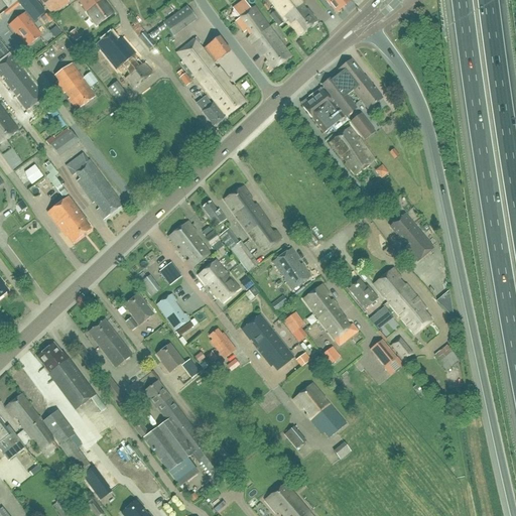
[(17,2),(19,0),(0,0),(8,9),(17,2)]
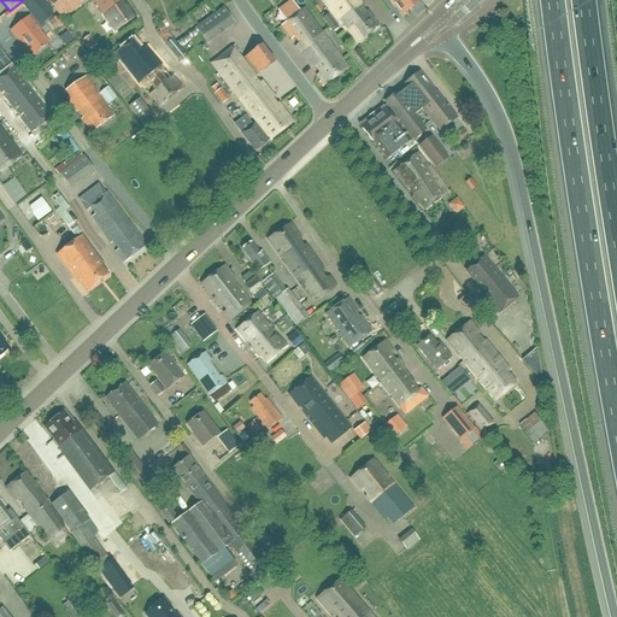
[(23,0),(21,3),(30,16),(11,31),(19,41),(21,41),(33,56),(48,43),(39,30),(45,25),(43,24),(53,16),(40,0),(23,0)]
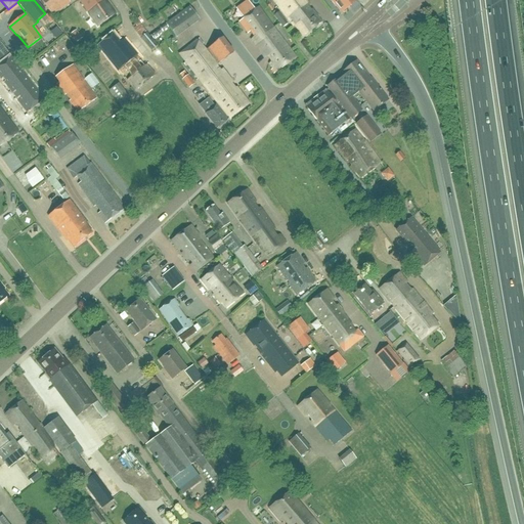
[(39,0),(47,10),(52,16),(69,4),(66,0),(39,0)]
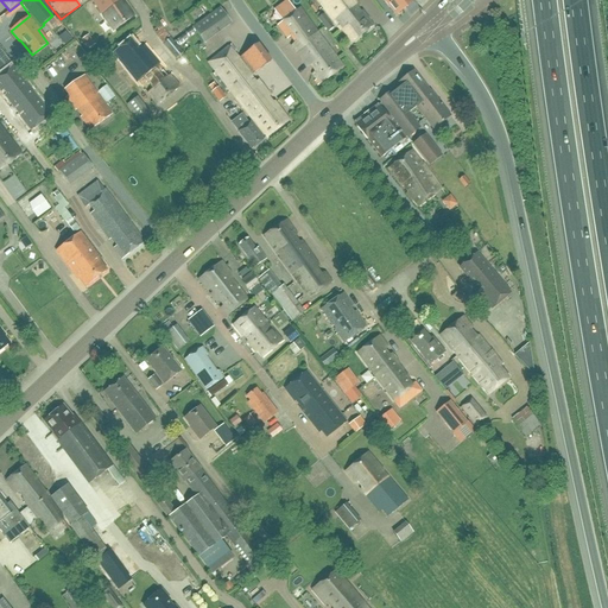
[(90,0),(114,31),(133,17),(122,1),(120,2),(118,0),(90,0)]
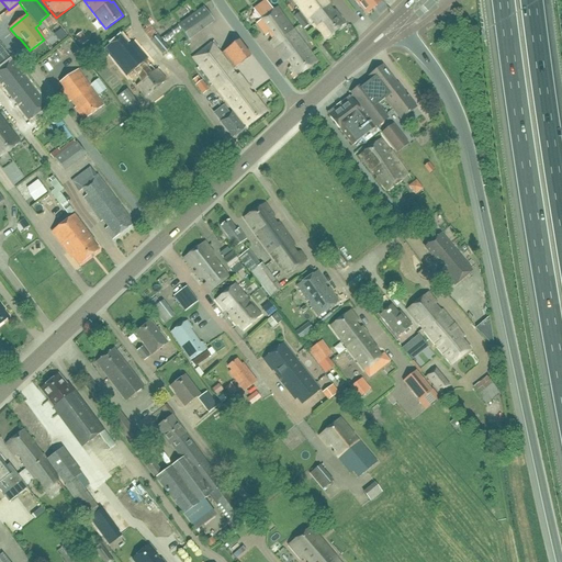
[(330,6),(326,0),(310,0),(299,9),(311,24),(313,26),(313,25),(324,40),(327,37),(344,24),(334,11),(333,12),(328,7),(330,6)]
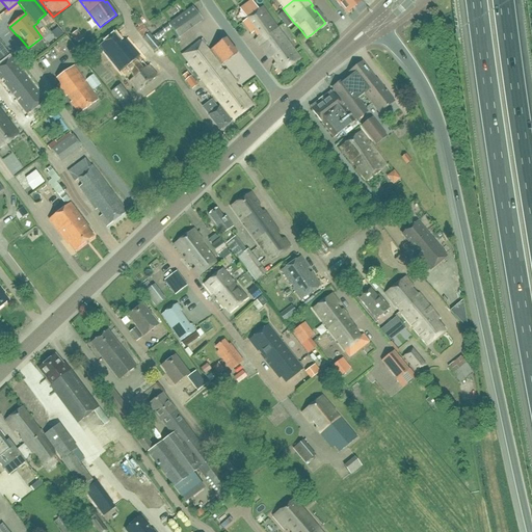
[(361,0),(334,0),(345,14),(362,1),(361,0)]
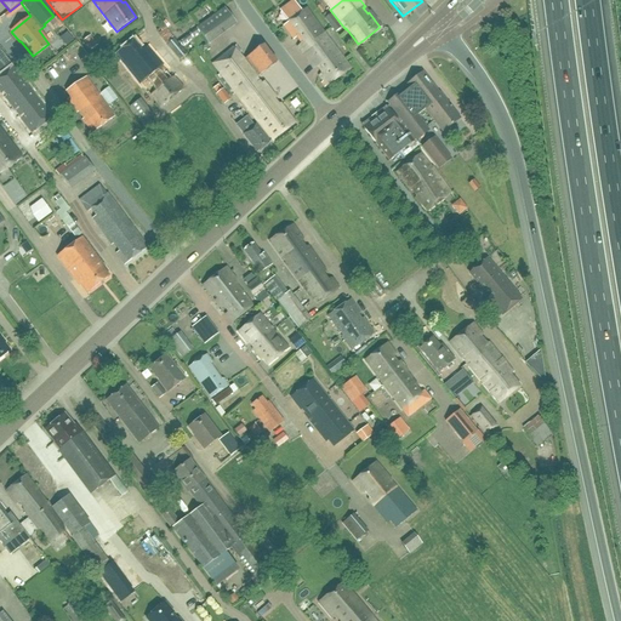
[(306,46),(323,33),(305,9),(298,13),(291,1),(279,10),(288,22),(281,26),(292,40),(296,38),(301,44),(296,47),(301,53),(307,49),(306,46)]
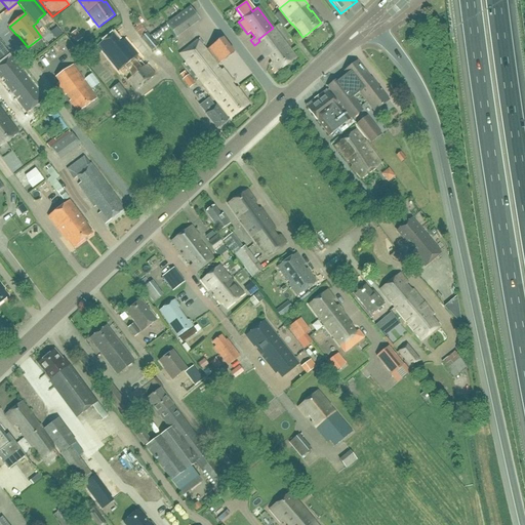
[(186,34),(201,23),(189,7),(165,26),(172,35),(169,38),(176,47),(189,38),(186,34)]
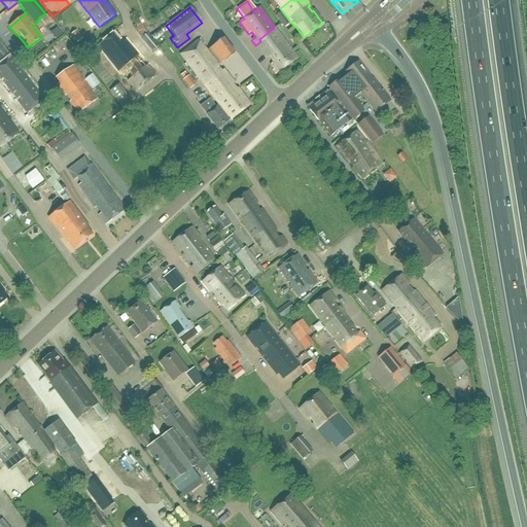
[(284,28),(288,25),(280,12),(275,16),(284,28)]
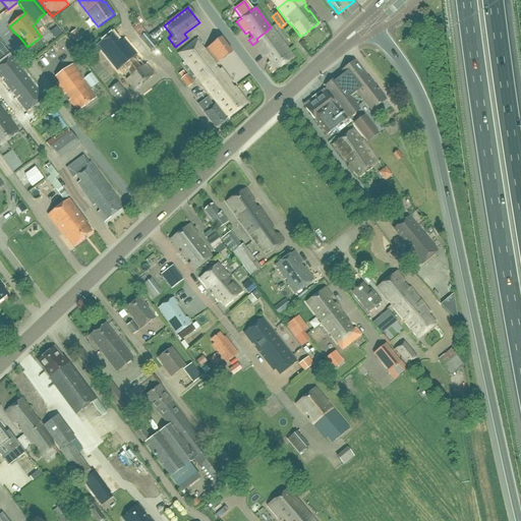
[(41,18),(44,22),(46,25),(51,21),(49,18),(48,19),(45,15),(41,18)]
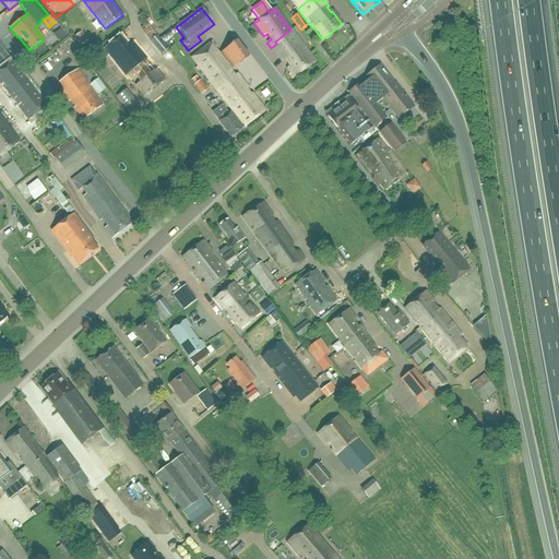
[(276,44),(271,48),(281,61),(285,59),(289,66),(287,69),(293,78),(314,62),(290,30),(275,42),(276,44)]
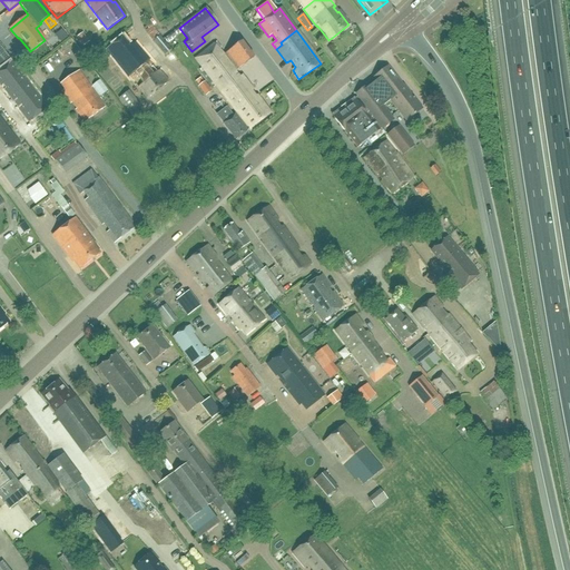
[(129,46),(125,41),(130,36),(127,31),(106,49),(143,95),(140,96),(144,100),(146,99),(147,99),(168,82),(158,71),(156,71),(151,67),(154,65),(135,43),(129,46)]
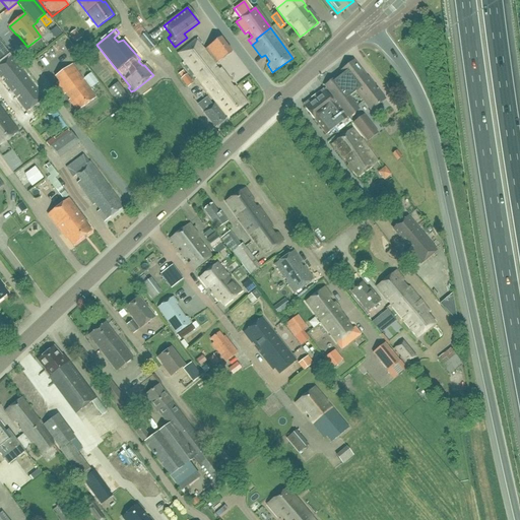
[(75,30),(70,35),(75,43),(80,39),(75,30)]
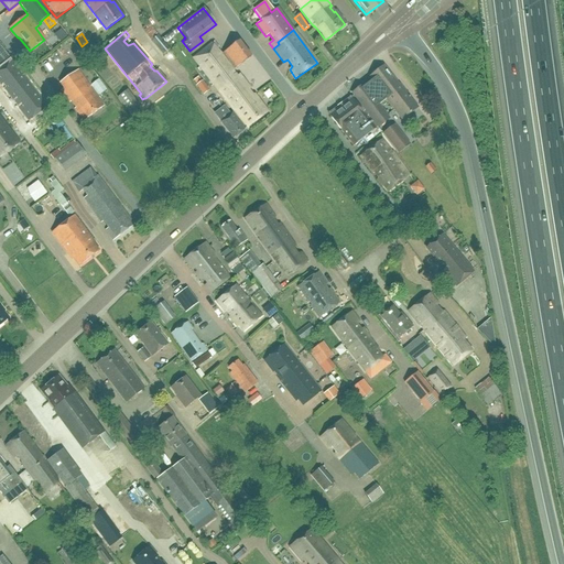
[(167,49),(156,34),(150,40),(161,54),(167,49)]
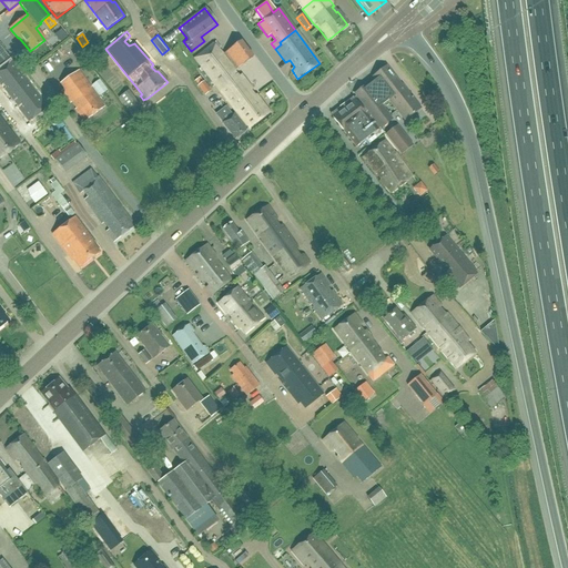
[(252,58),(240,42),(222,56),(217,50),(219,49),(216,44),(214,46),(213,44),(194,59),(201,68),(199,70),(212,87),(214,84),(249,130),(270,113),(256,95),(253,97),(250,91),(251,89),(241,75),(239,78),(234,72),(252,58)]
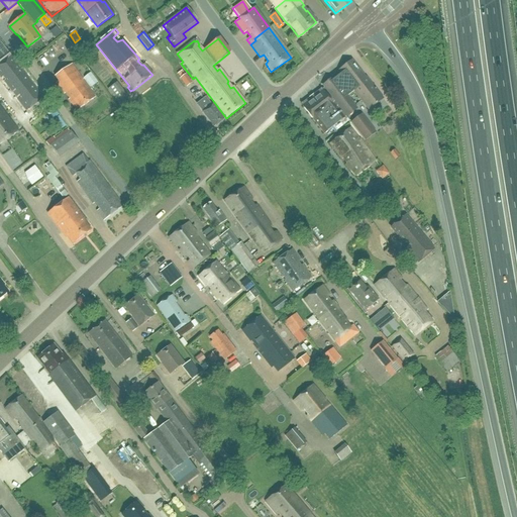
[(47,49),(53,60),(64,54),(59,42),(47,49)]
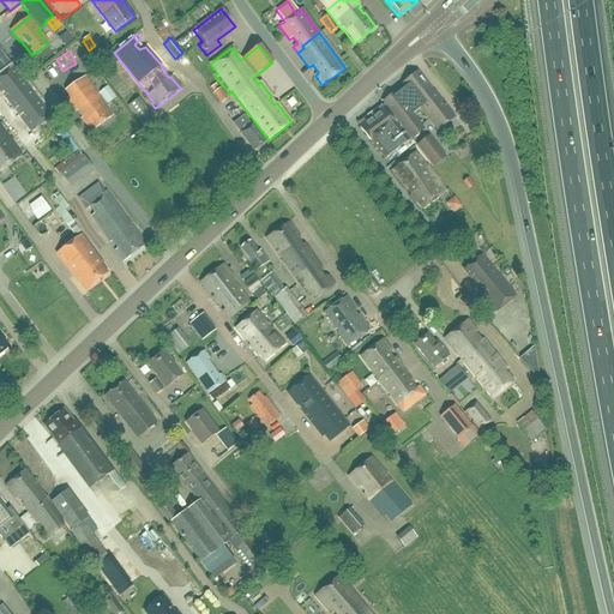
[(18,115),(31,131),(49,116),(13,70),(0,78),(0,91),(1,94),(2,92),(5,97),(16,112),(16,110),(19,115),(18,115)]
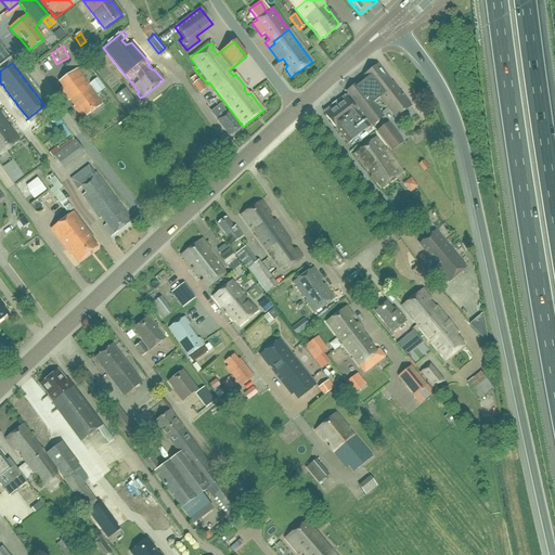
[(366,79),(347,93),(349,97),(372,126),(383,117),(372,104),(379,99),(396,119),(411,106),(392,84),(391,84),(377,65),(363,76),(366,79)]
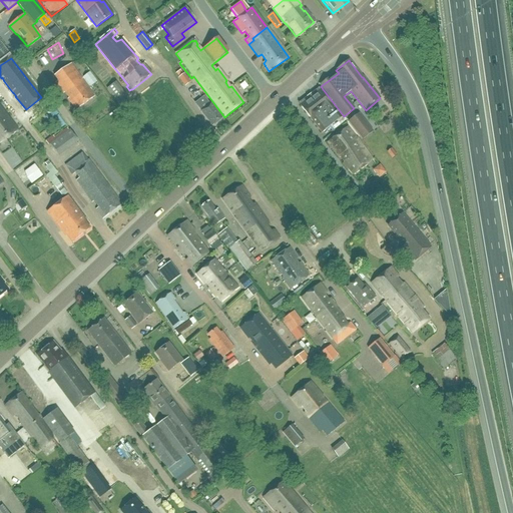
[(93,97),(81,80),(82,79),(70,64),(53,76),(57,81),(55,83),(63,94),(64,93),(68,98),(67,99),(76,110),(93,97)]
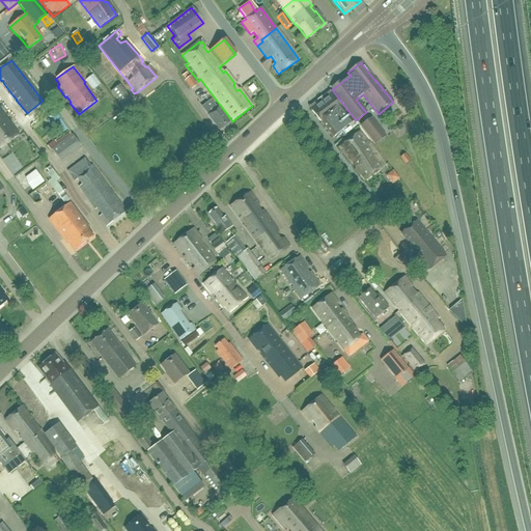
[(197,86),(190,77),(185,81),(191,90),(197,86)]
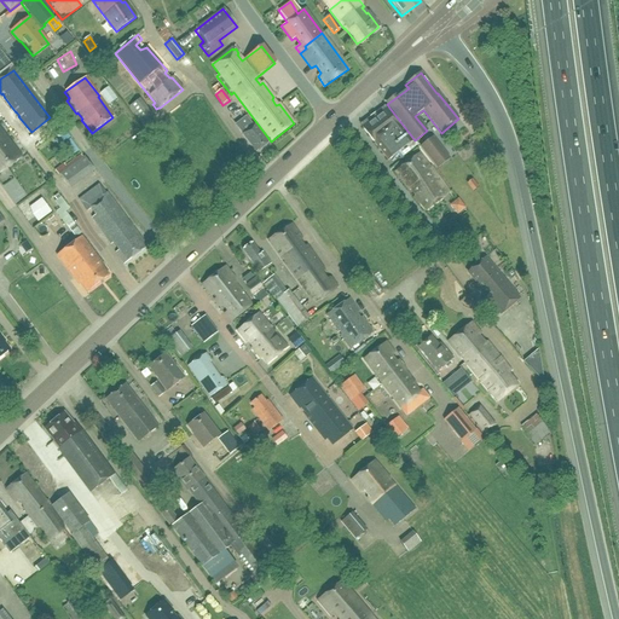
[(139,99),(137,100),(131,105),(128,108),(144,128),(156,120),(139,99)]
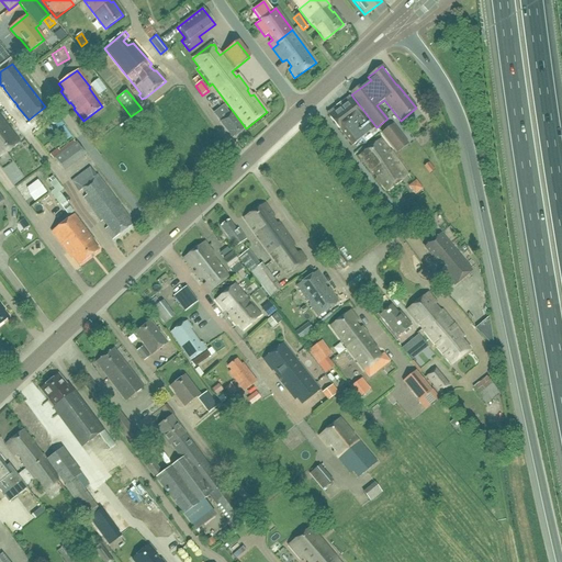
[(60,108),(65,104),(59,96),(55,99),(60,108)]
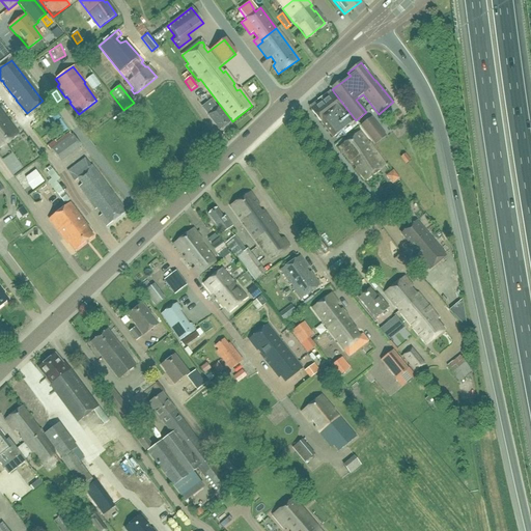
[(356,120),(334,92),(310,109),(332,138),(348,126),(350,127),(341,133),(343,135),(358,124),(356,120)]
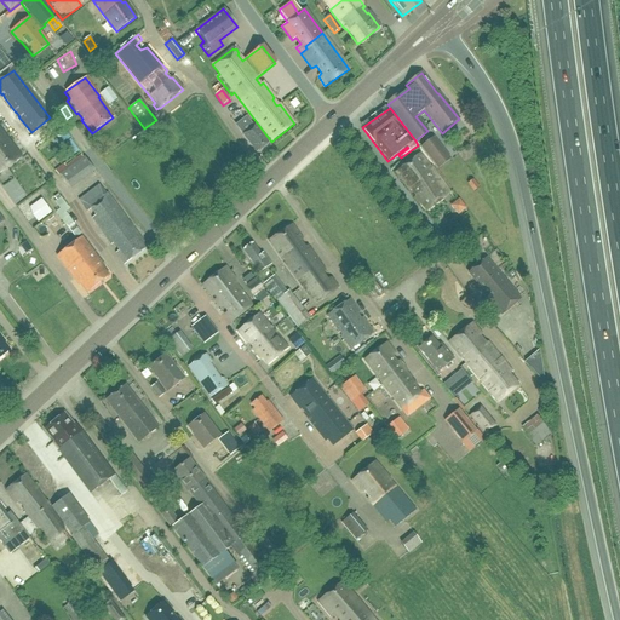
[(257,153),(269,143),(256,126),(253,127),(248,121),(239,128),(244,136),(242,136),(257,153)]
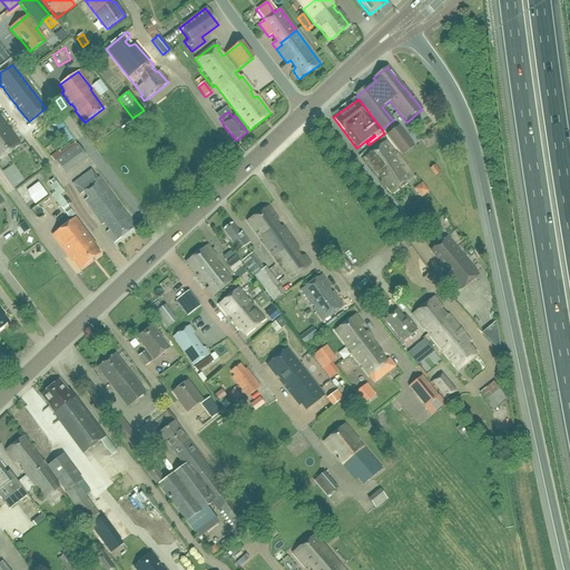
[(0,159),(19,145),(0,119),(0,159)]
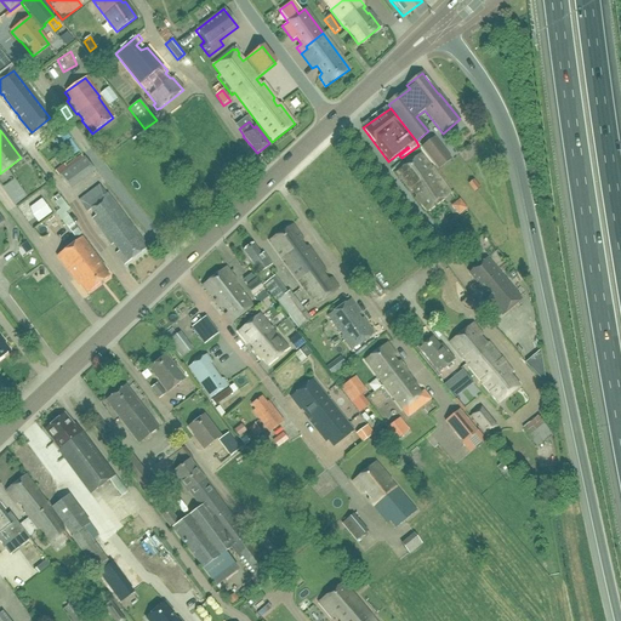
[(439,169),(450,160),(434,138),(422,147),(439,169)]
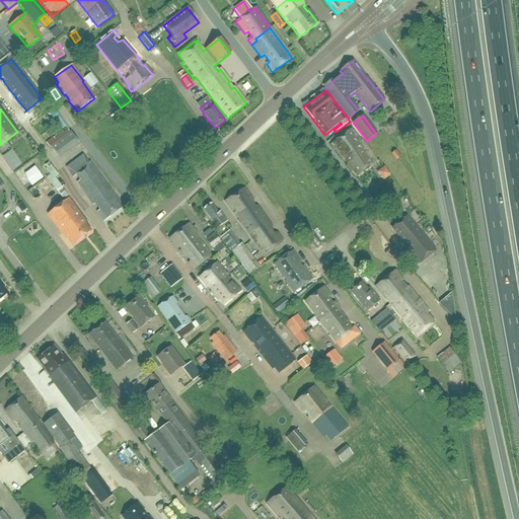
[(360,141),(351,129),(330,144),(342,160),(344,159),(348,163),(346,166),(350,170),(352,170),(357,176),(359,175),(377,162),(361,140),(360,141)]
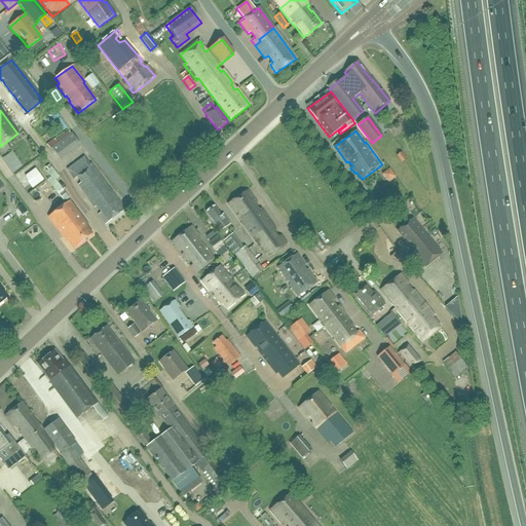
[(68,133),(48,149),(61,163),(80,148),(68,133)]
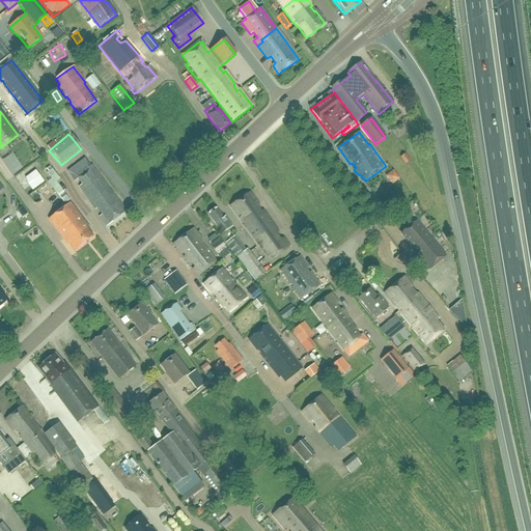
[(90,167),(84,159),(66,172),(74,182),(77,179),(81,185),(79,187),(95,211),(96,208),(101,215),(99,217),(106,227),(127,213),(91,166),(90,167)]
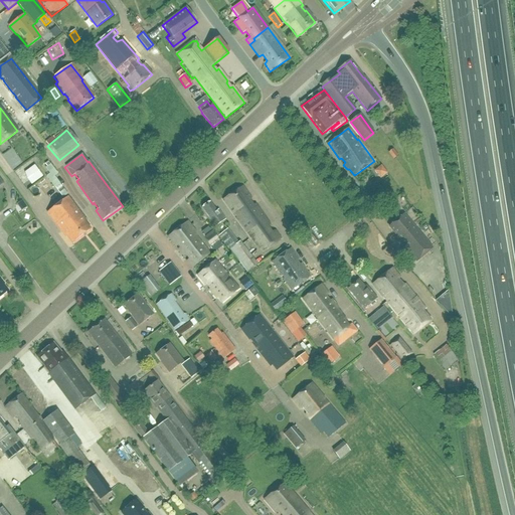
[(62,198),(67,194),(54,177),(57,174),(50,165),(45,168),(49,174),(45,177),(48,180),(62,198)]
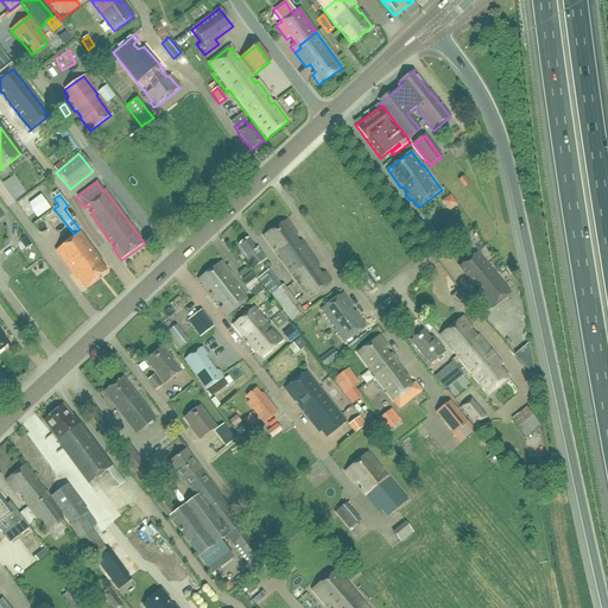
[(439,203),(447,213),(456,206),(448,196),(439,203)]
